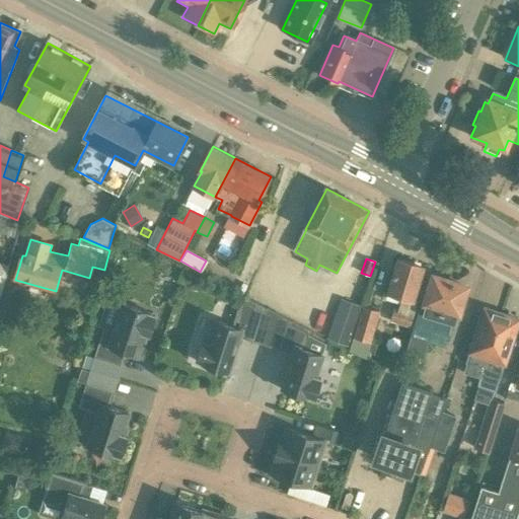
[(412,326),(419,300),(416,299),(425,267),(397,258),(388,293),(403,297),(399,310),(394,308),(391,321),(412,326)]
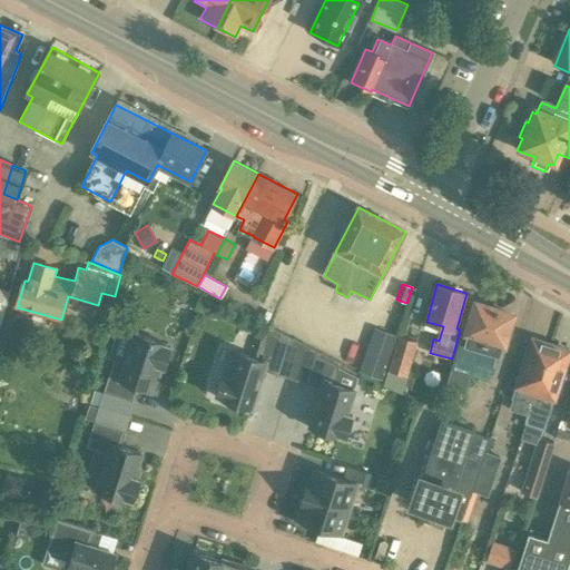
[(470,375),(478,350),(499,356),(512,316),(478,305),(465,344),(462,344),(454,371),(470,375)]
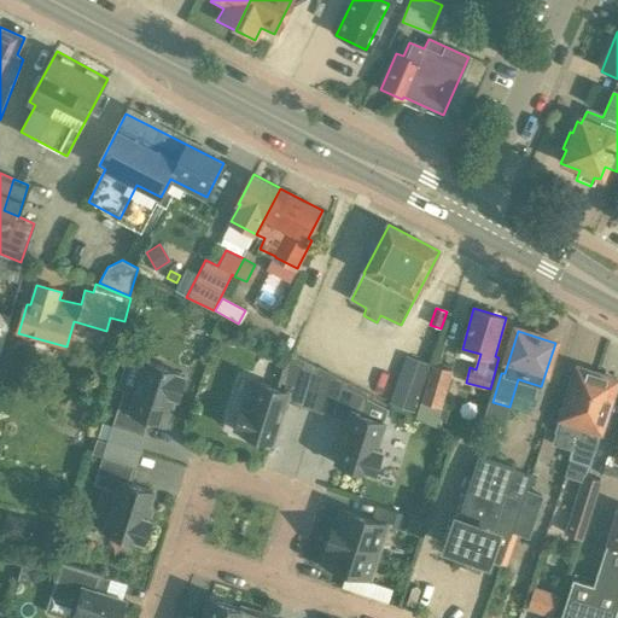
[(430,363),(406,355),(389,402),(414,410),(430,363)]
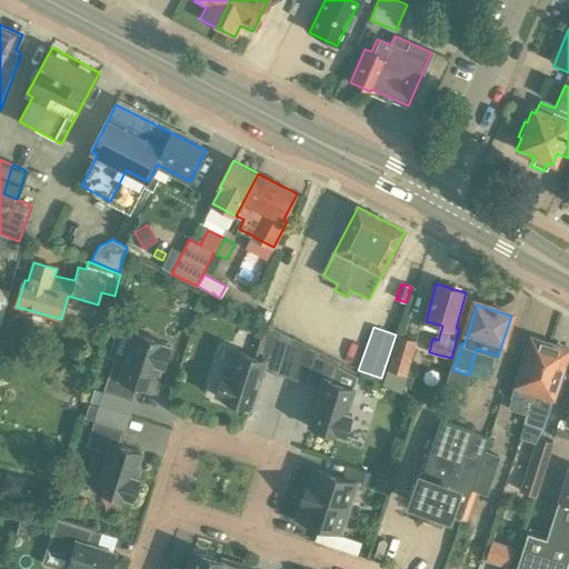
[(276,377),(287,342),(262,330),(255,357),(235,351),(227,376),(221,373),(215,395),(220,396),(219,398),(250,408),(262,369),(275,373),(275,376),(276,377)]
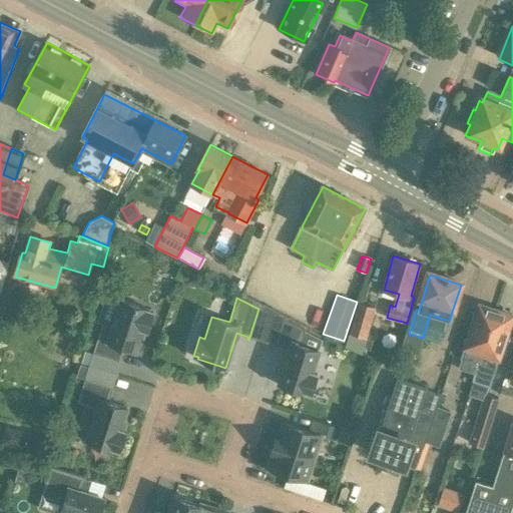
[(146,331),(152,312),(147,311),(148,309),(120,300),(112,326),(102,323),(92,353),(118,362),(123,348),(134,351),(141,329),(146,331)]
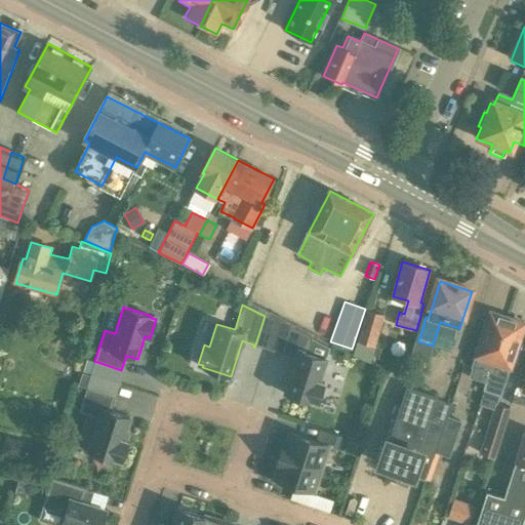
[(357,339),(374,346),(384,315),(365,309),(357,339)]
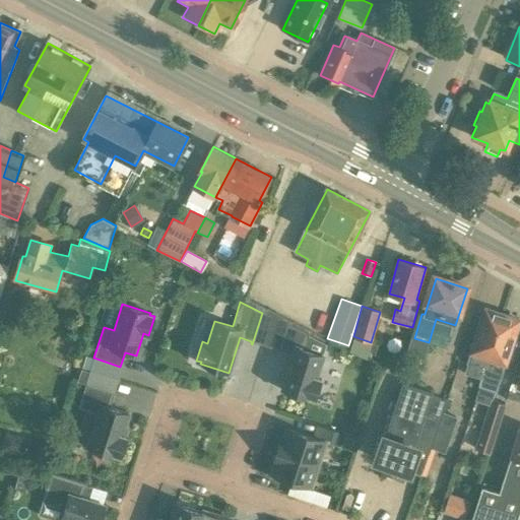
[(482,380),(503,316),(486,310),(468,364),(464,374),(479,379),(482,380)]
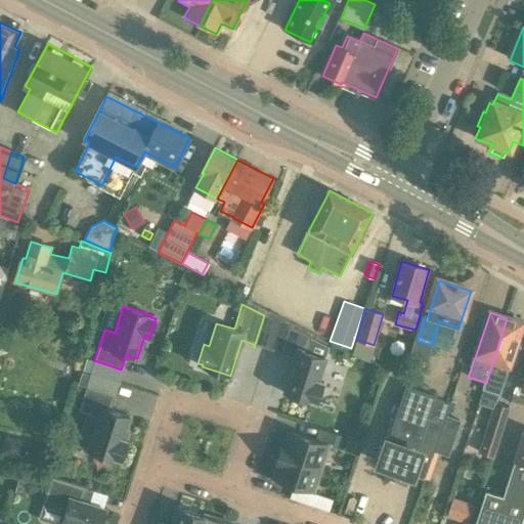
[(500,395),(507,378),(523,324),(523,323),(507,318),(486,383),(483,382),(481,389),(500,395)]
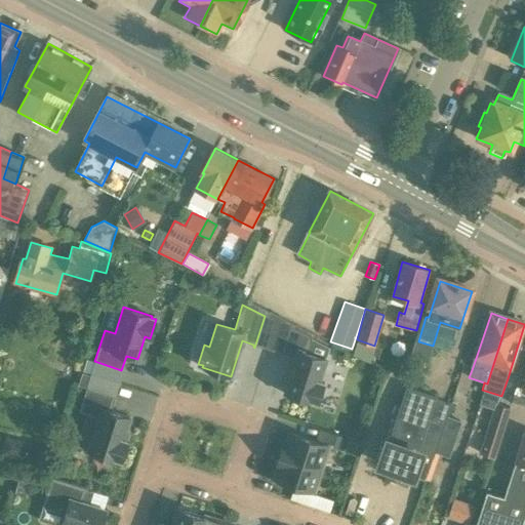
[(290,328),(281,356),(283,356),(283,354),(295,358),(284,393),(312,402),(313,400),(318,402),(324,384),(319,381),(326,359),(329,348),(311,338),(290,328)]
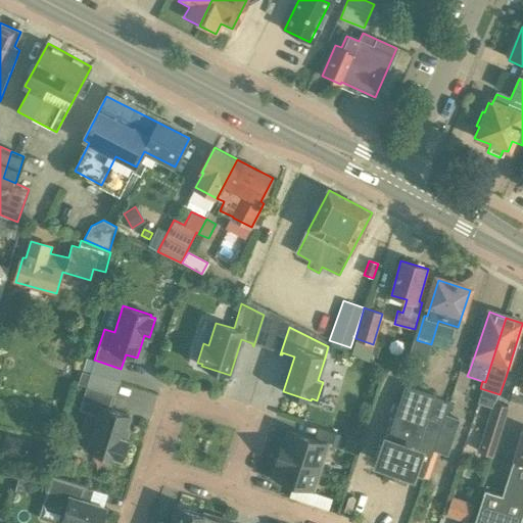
[(417,340),(412,354),(426,360),(431,344),(417,340)]
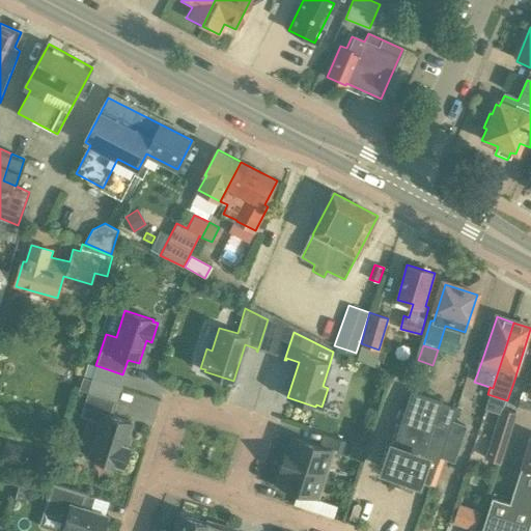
[(114,400),(87,392),(80,417),(100,423),(89,456),(117,466),(118,464),(123,466),(129,446),(123,445),(132,422),(110,415),(114,400)]
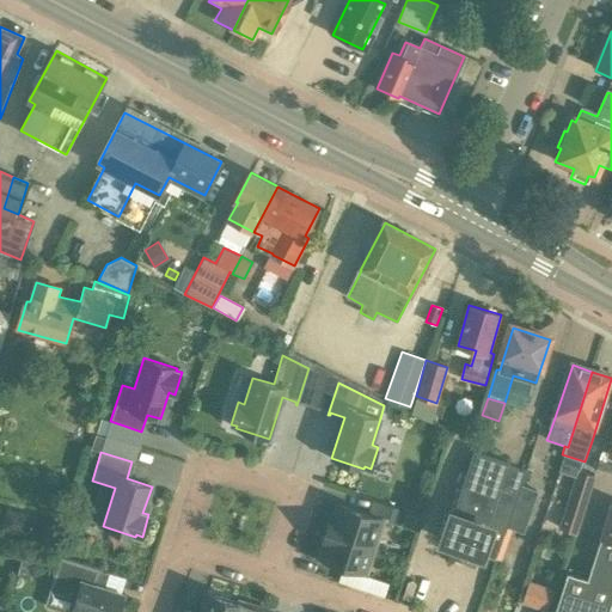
[(451,521),(444,539),(483,554),(496,558),(508,526),(522,488),(528,472),(509,466),(477,454),(456,514),(453,513),(451,521)]
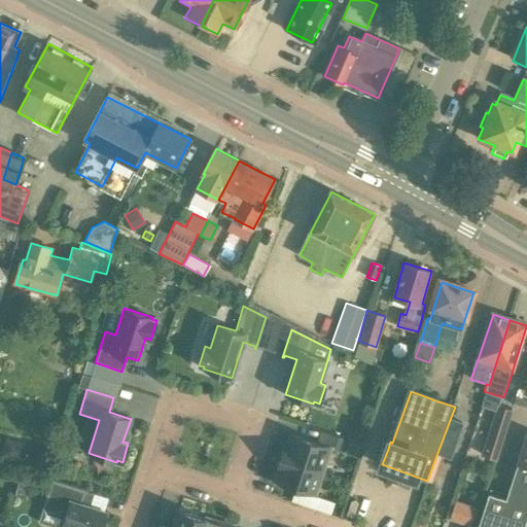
[(495,458),(511,409),(498,405),(482,454),(495,458)]
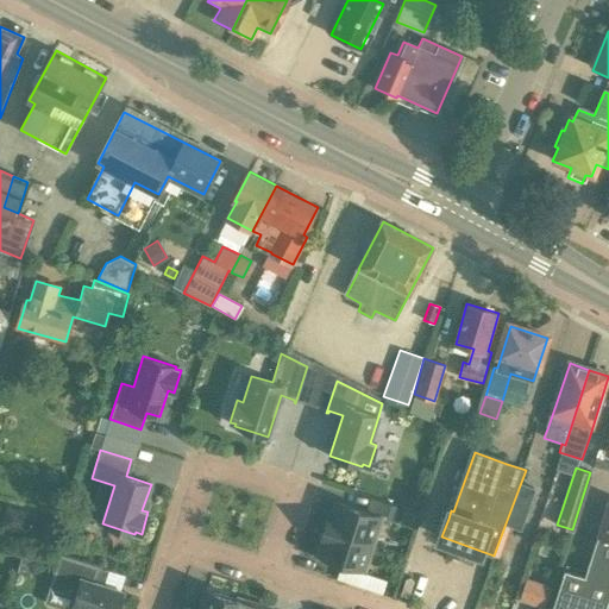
[(520,485),(506,523),(520,529),(534,491),(520,485)]
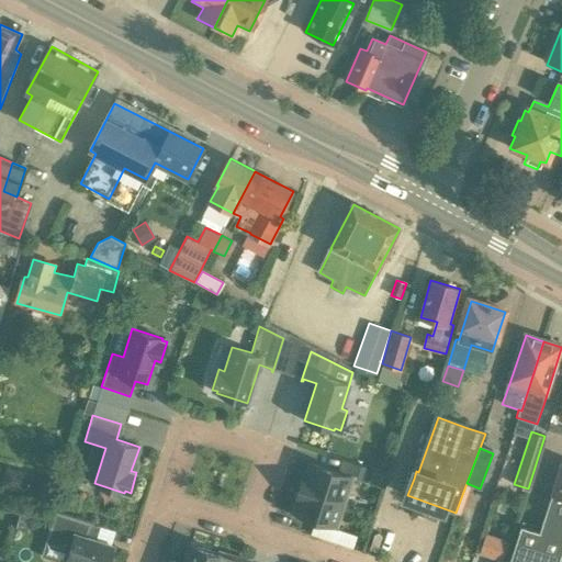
[(338,473),(352,478),(363,481),(368,468),(343,459),(338,473)]
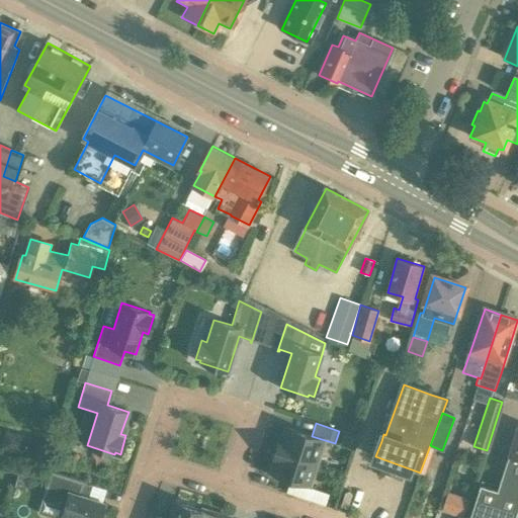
[(513,517),(517,508),(517,424),(497,489),(480,484),(468,517),(513,517)]
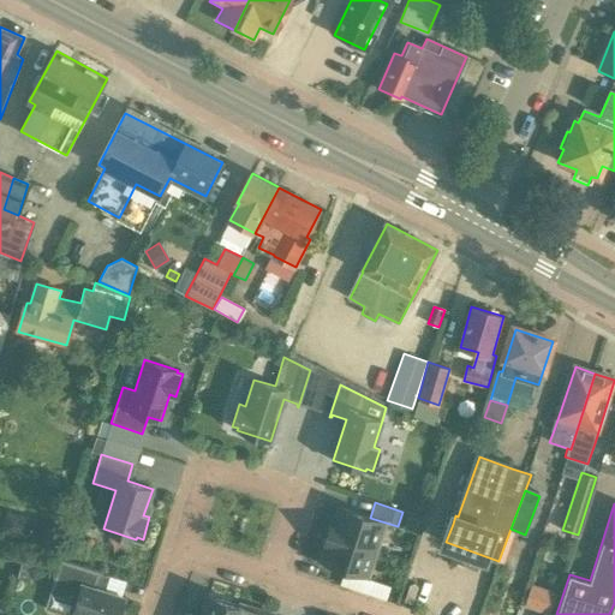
[(386,523),(338,507),(335,518),(333,517),(321,550),(323,551),(321,562),(368,577),(386,523)]
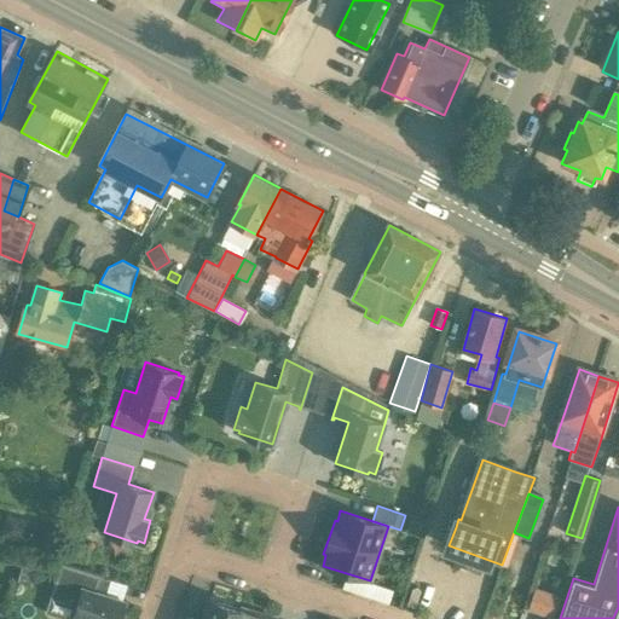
[(0,533),(0,536),(28,544),(33,522),(5,515),(0,533)]
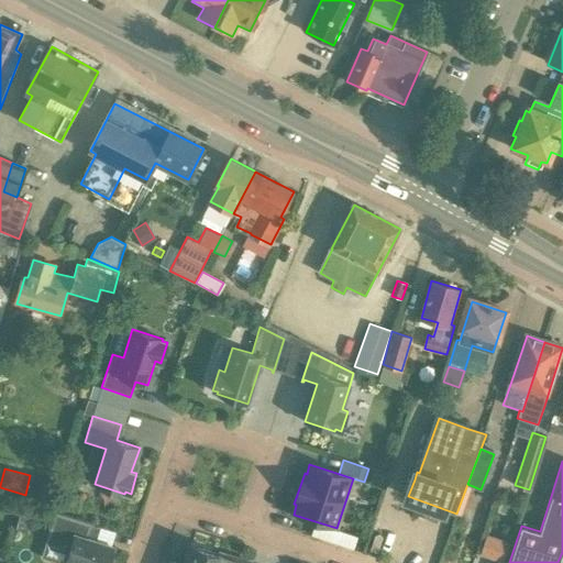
[(21,512),(17,530),(28,532),(32,516),(21,512)]
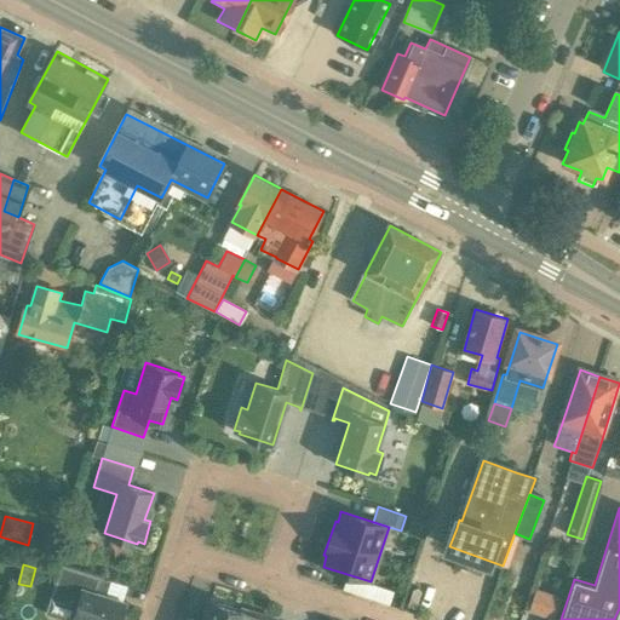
[(102,579),(102,578),(61,564),(50,598),(76,607),(72,619),(119,619),(125,602),(93,592),(98,578),(102,579)]
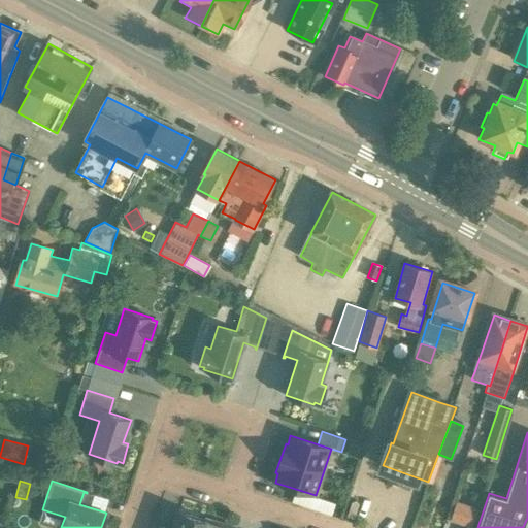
[(303,504),(314,508),(317,499),(306,496),(303,504)]
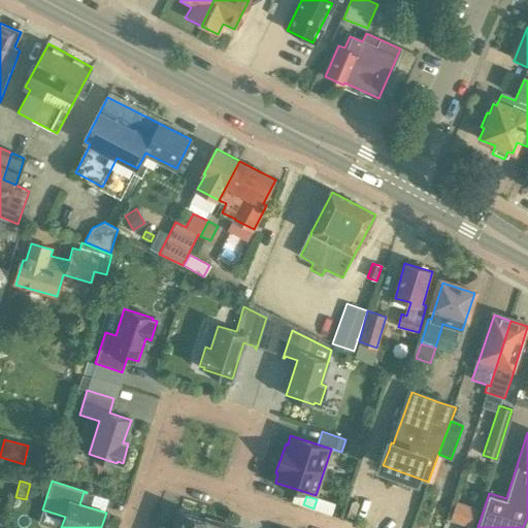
[(456,502),(450,520),(470,527),(476,508),(456,502)]
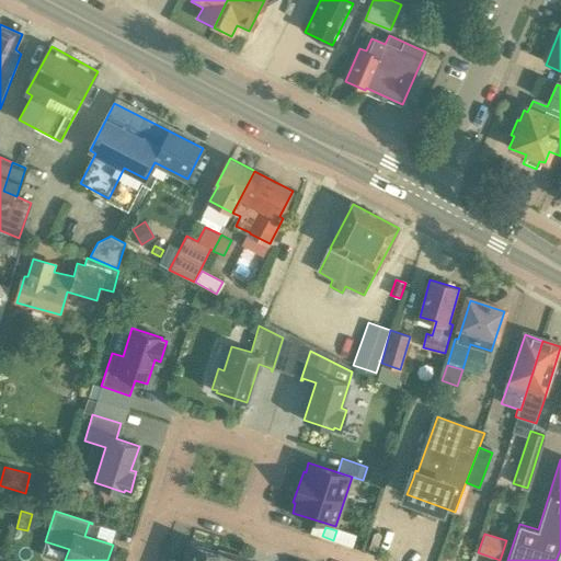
[(217,552),(189,544),(183,560),(247,560),(248,559),(218,550),(217,552)]
